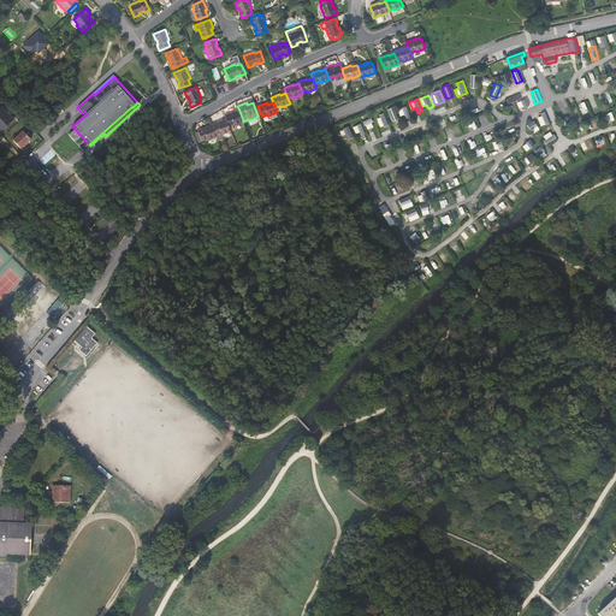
[(1,107),(0,107),(0,130),(1,131),(13,120),(1,107)]
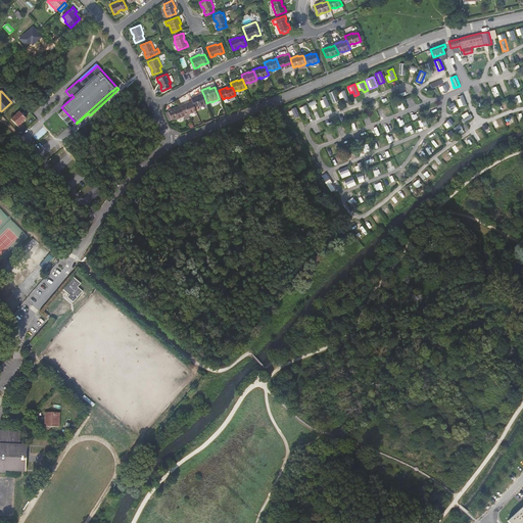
[(198,95),(191,98),(192,102),(194,107),(199,105),(199,106),(206,103),(205,99),(203,94),(199,96),(198,95)]
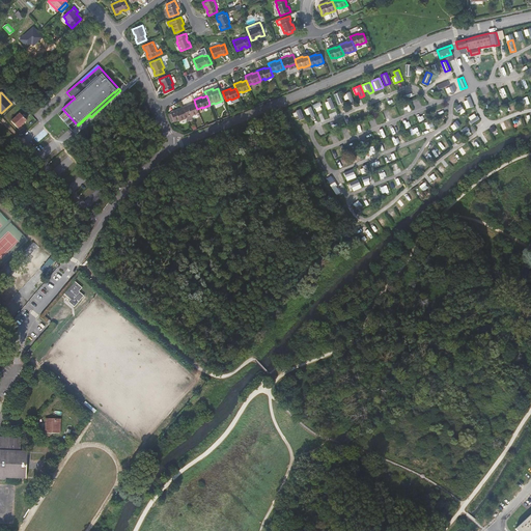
[(471,96),(464,100),(467,108),(474,106),(471,96)]
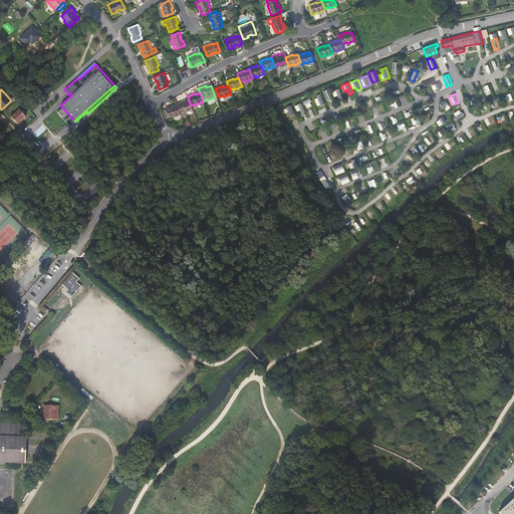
[(317,105),(324,104),(321,95),(315,97),(317,105)]
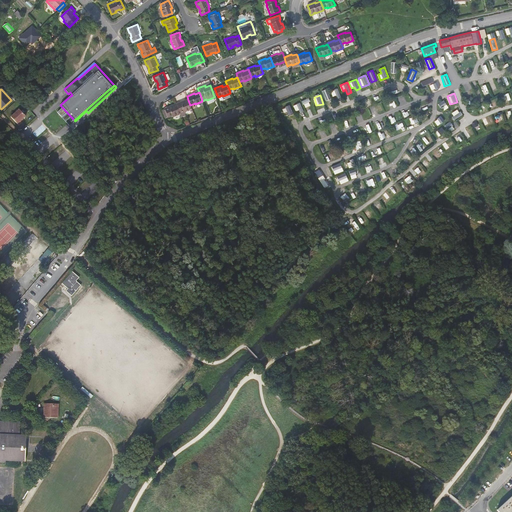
[(303,100),(305,107),(311,105),(308,98),(303,100)]
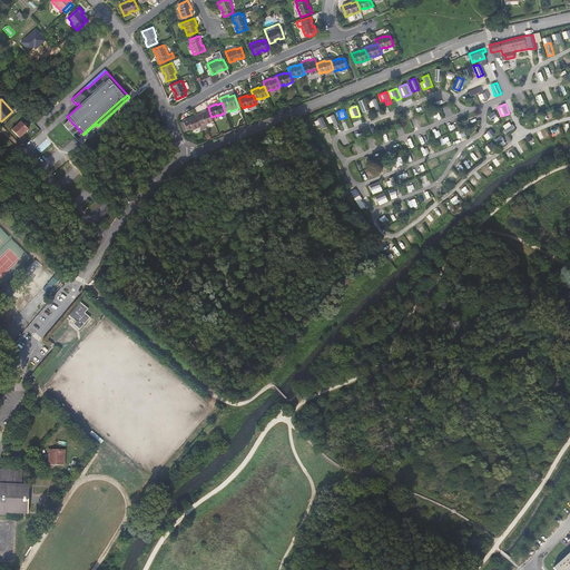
[(205,112),(196,116),(197,117),(200,125),(205,124),(205,125),(214,121),(212,117),(209,111),(205,114),(205,112)]
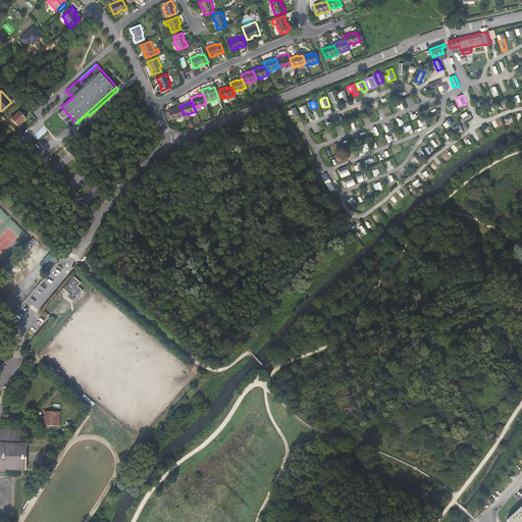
[(453,102),(448,105),(452,112),(458,109),(453,102)]
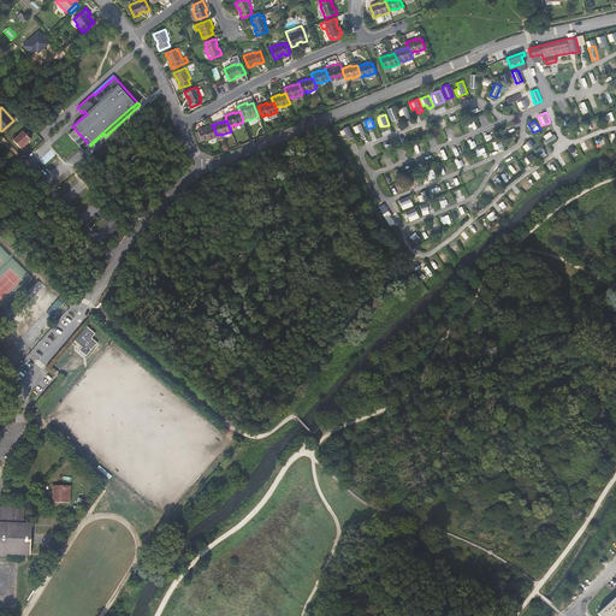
[(360,131),(362,136),(366,134),(362,123),(354,126),(356,134),(360,131)]
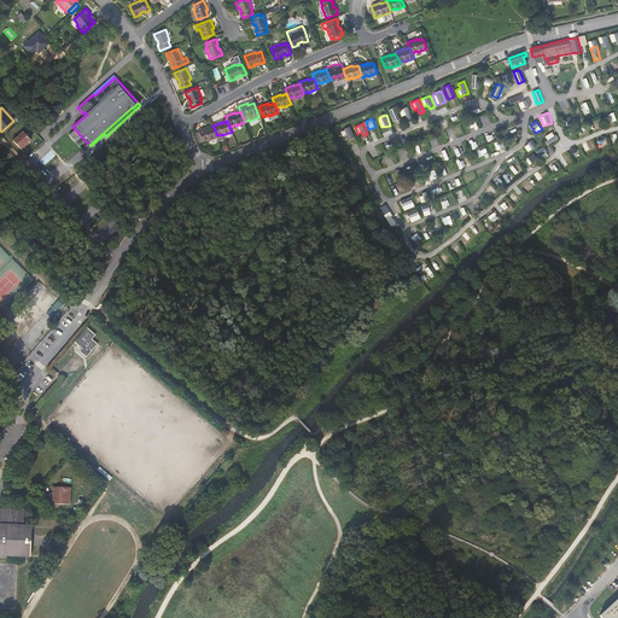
[(208,127),(198,130),(202,138),(198,139),(199,143),(203,141),(208,139),(209,141),(217,138),(217,135),(214,127),(208,129),(208,127)]
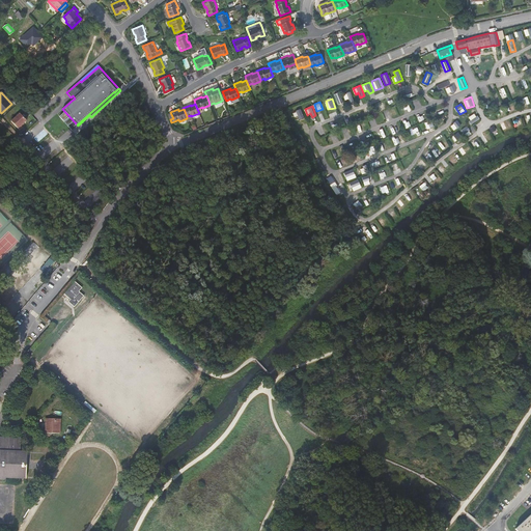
[(292,112),(295,116),(298,115),(300,119),(305,117),(301,109),(292,112)]
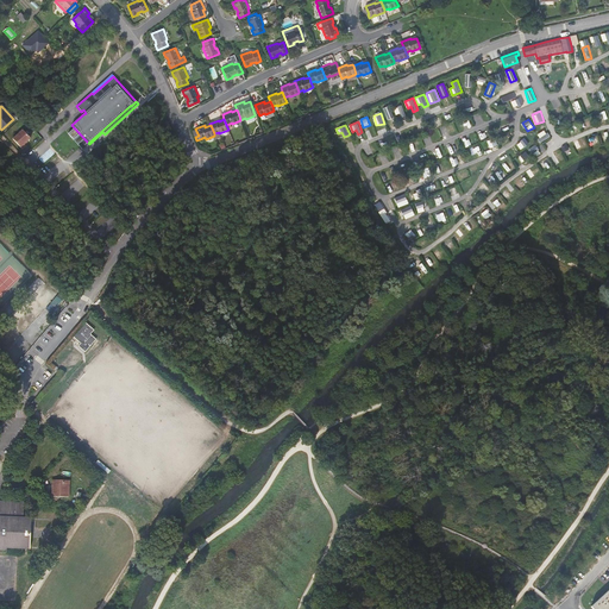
[(12,139),(23,150),(26,146),(24,144),(30,138),(23,130),(12,139)]
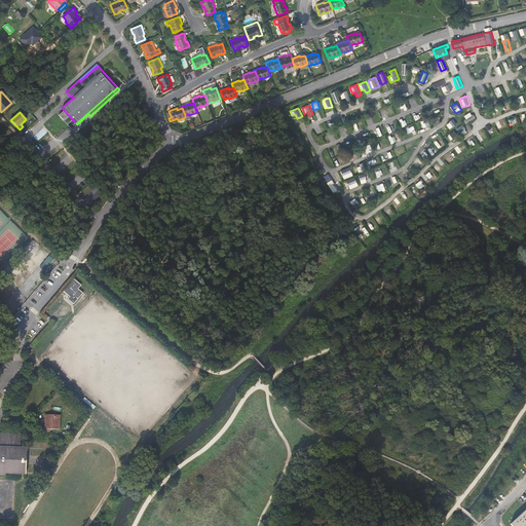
[(463,116),(467,122),(475,118),(471,112),(463,116)]
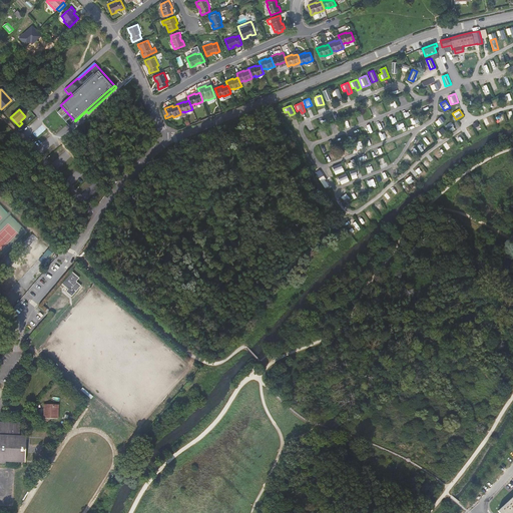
[(438,125),(446,121),(443,116),(436,120),(438,125)]
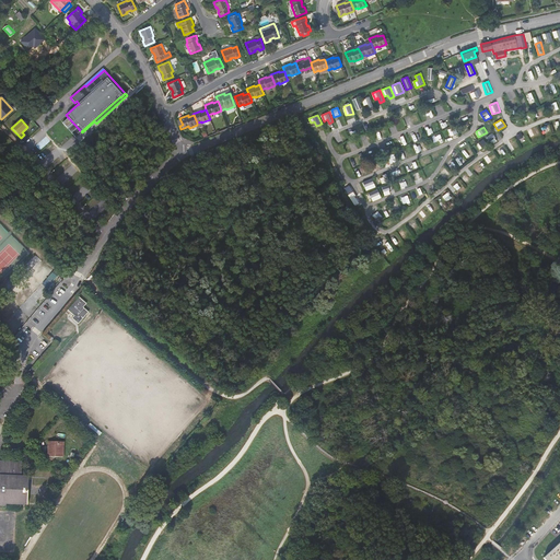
[(492,143),(498,140),(492,132),(487,137),(492,143)]
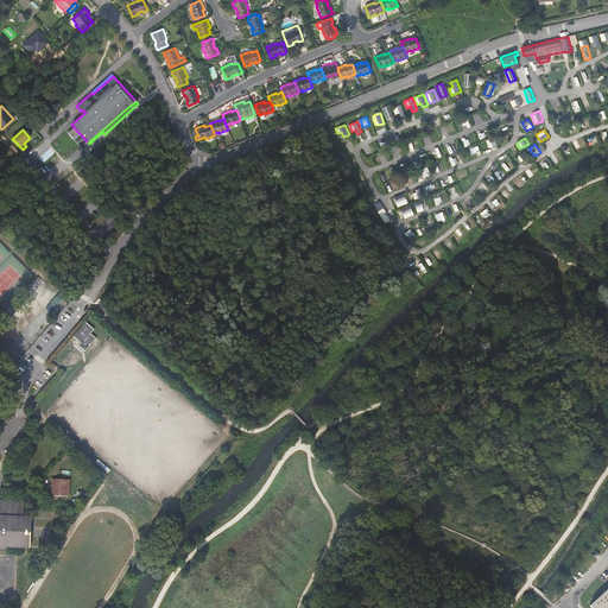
[(394,197),(398,207),(407,203),(405,194),(394,197)]
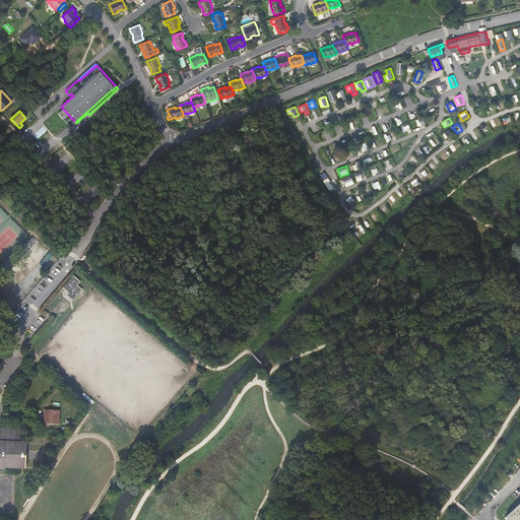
[(358,181),(363,180),(361,172),(354,174),(358,181)]
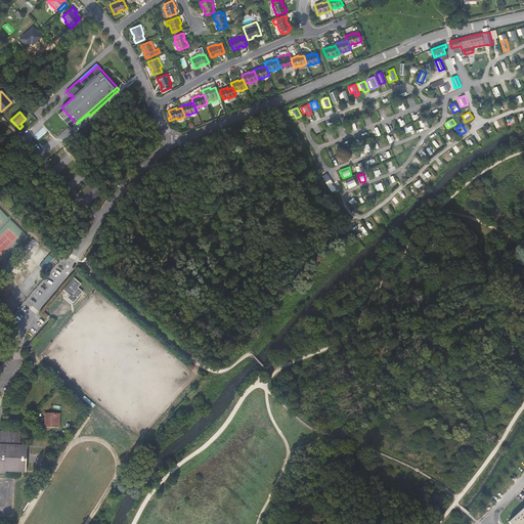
[(326,174),(322,176),(333,191),(336,189),(332,183),(326,174)]
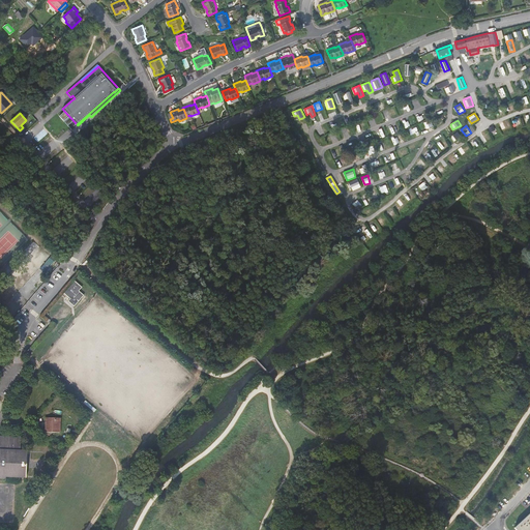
[(349,182),(353,190),(361,186),(358,178),(349,182)]
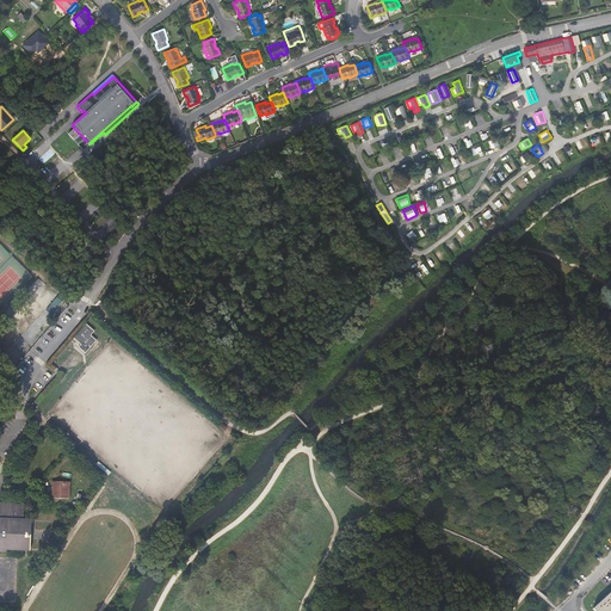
[(438,214),(440,222),(448,221),(445,211),(438,214)]
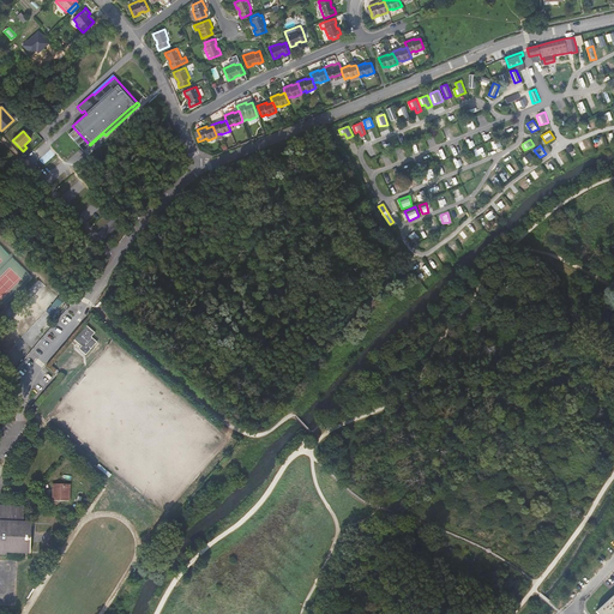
[(86,325),(73,339),(80,347),(79,349),(86,355),(97,342),(91,337),(95,332),(86,325)]
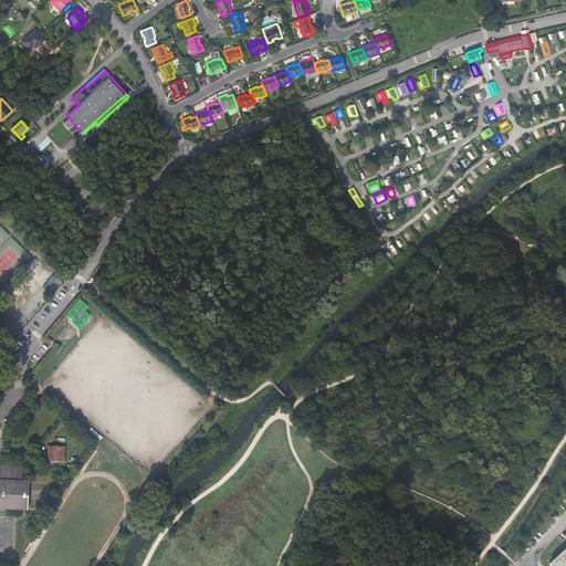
[(103,438),(91,428),(88,430),(101,440),(103,438)]
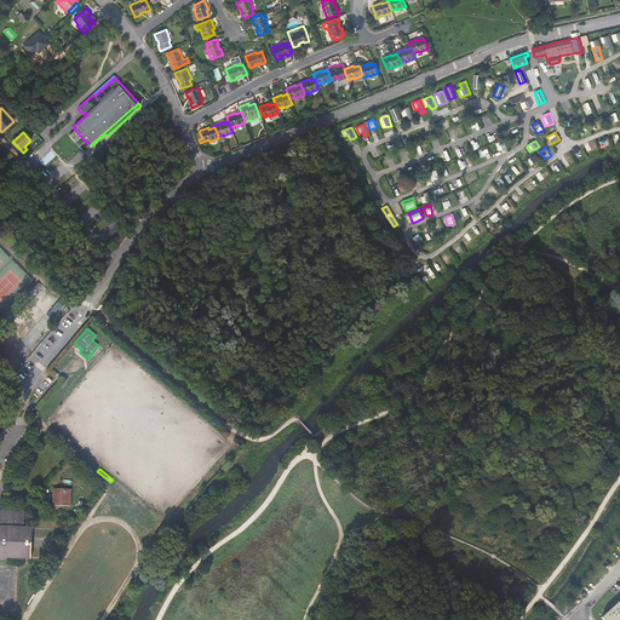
[(70,489),(53,488),(53,494),(55,494),(55,497),(53,497),(53,505),(70,506),(70,489)]
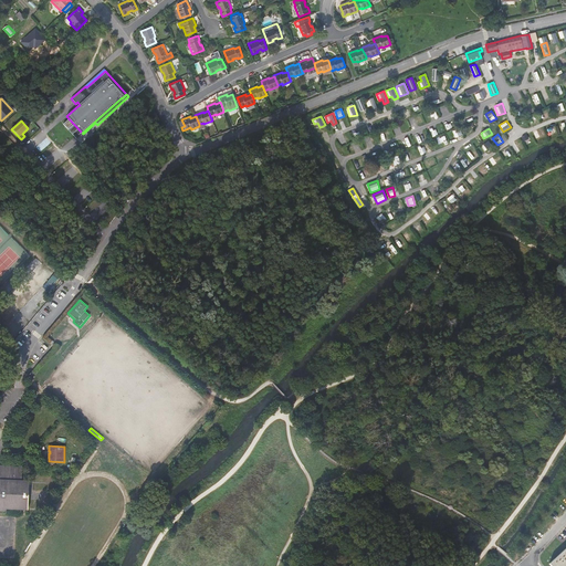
[(0,511),(6,511),(6,509),(28,510),(29,481),(21,481),(22,467),(13,465),(13,467),(9,467),(10,465),(0,464),(0,511)]
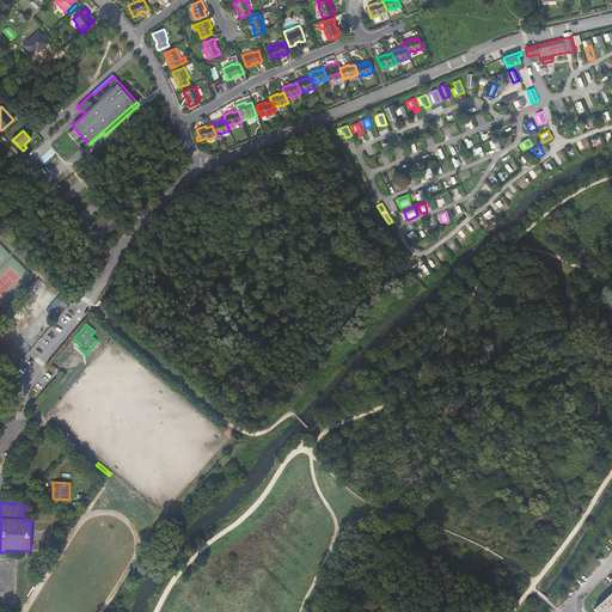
[(611,611),(611,592),(594,610),(595,611),(611,611)]
